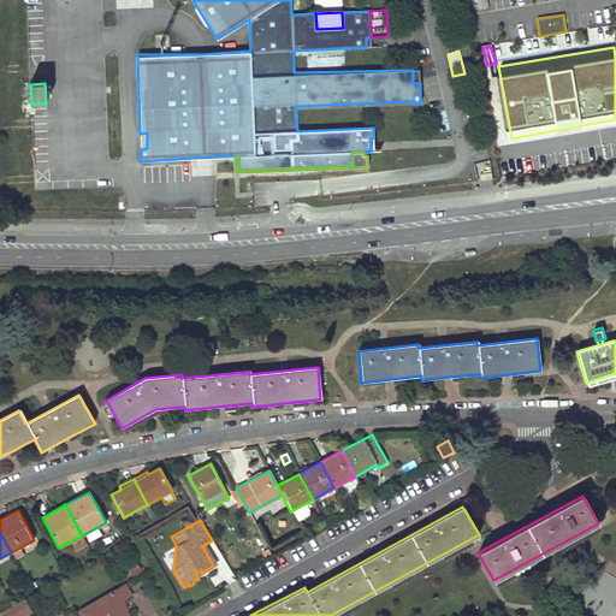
[(142,574),(136,562),(128,567),(134,579),(142,574)]
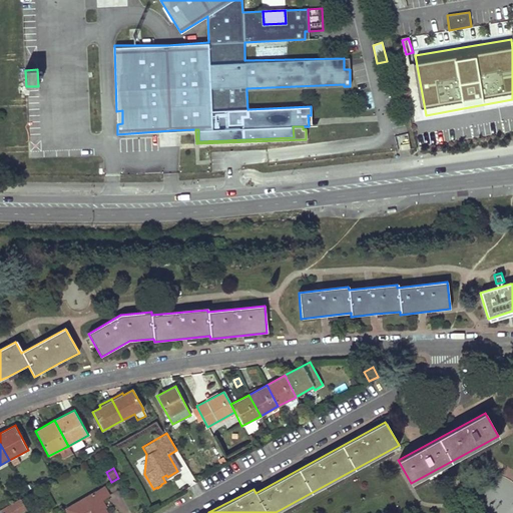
[(109,496),(104,487),(85,497),(86,500),(69,509),(70,512),(107,512),(106,511),(103,512),(101,509),(104,507),(101,501),(109,496)]
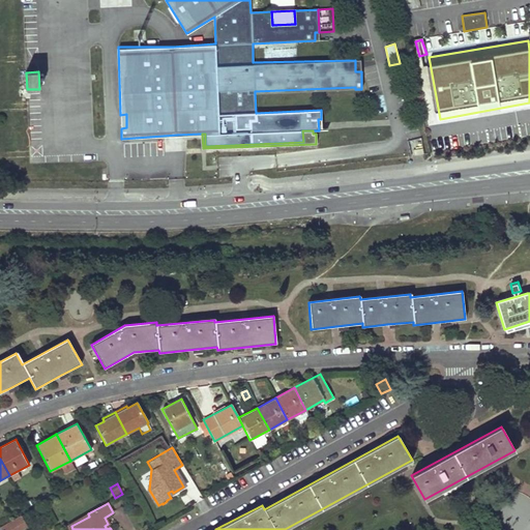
[(12,529),(27,521),(23,516),(0,528),(0,529),(12,529)]
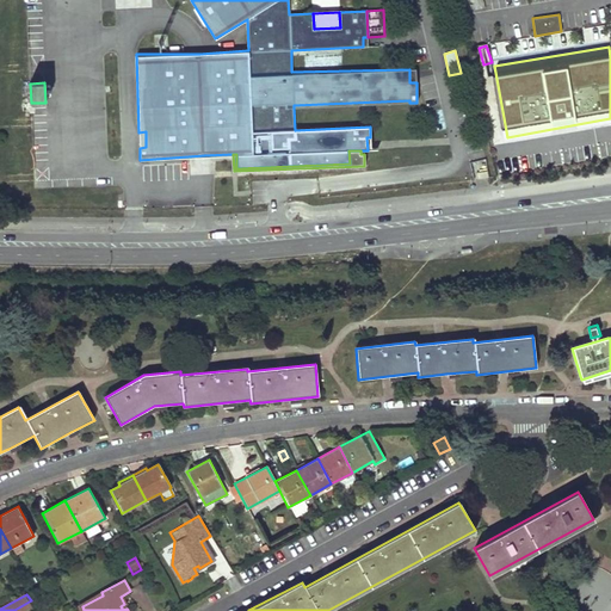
All buildings are outlined.
